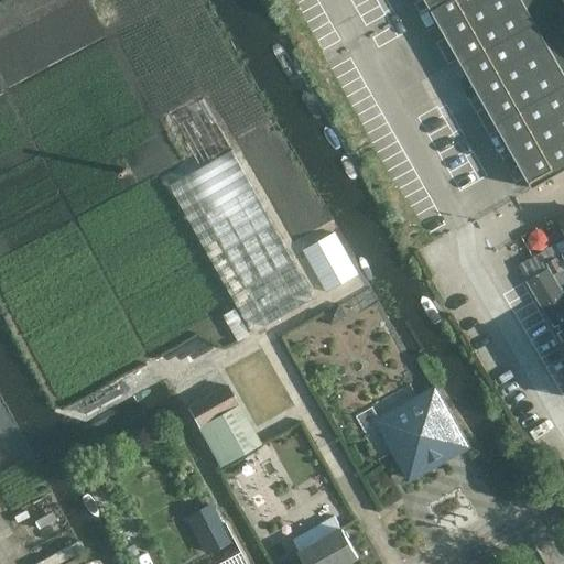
[(563,0),(429,0),(528,179),(533,188),(563,171),(563,0)]
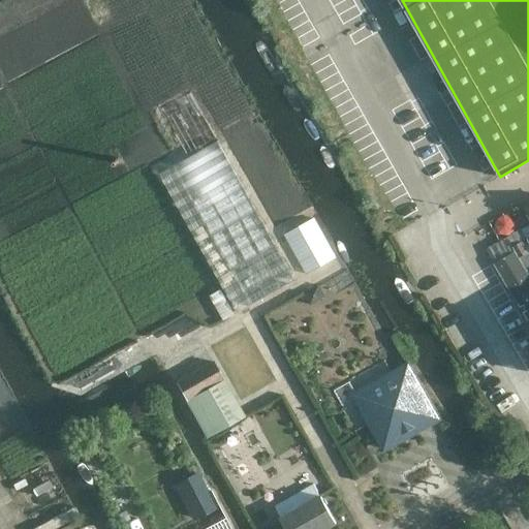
[(161,109),(188,157),(159,174),(238,313),(296,280),(218,141),(190,92),(161,109)]
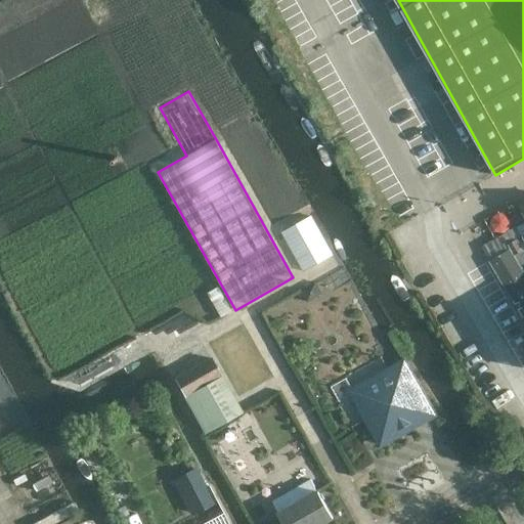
[(303,271),(332,256),(310,217),(281,232),(303,271)]
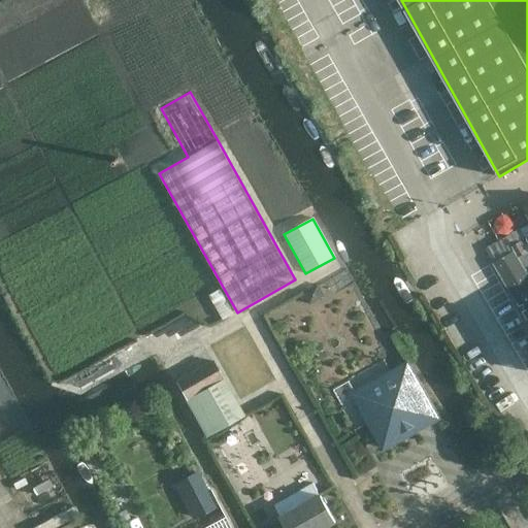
[(527,251),(518,258),(524,269),(527,266),(527,251)]
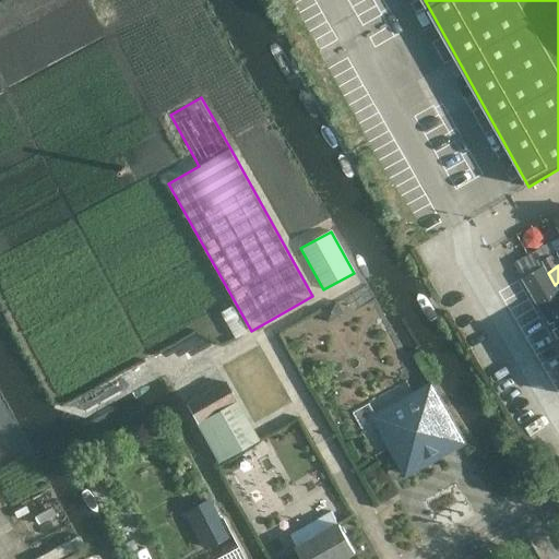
[(521,281),(546,321),(558,312),(558,292),(555,285),(548,273),(544,266),(521,281)]
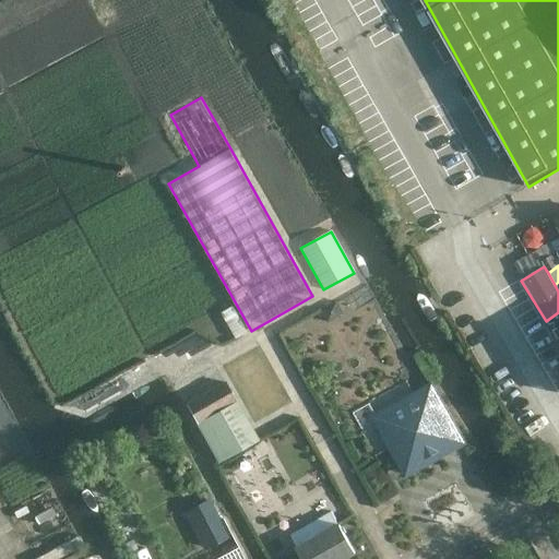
[(337,300),(320,310),(326,322),(344,312),(337,300)]
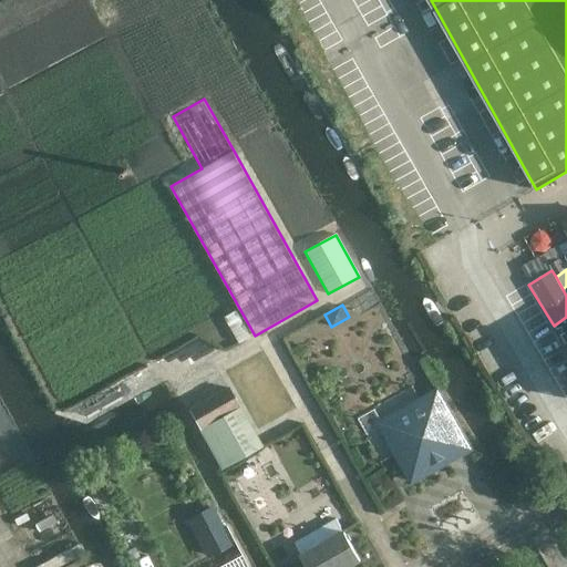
[(222,470),(263,447),(227,387),(186,409),(222,470)]
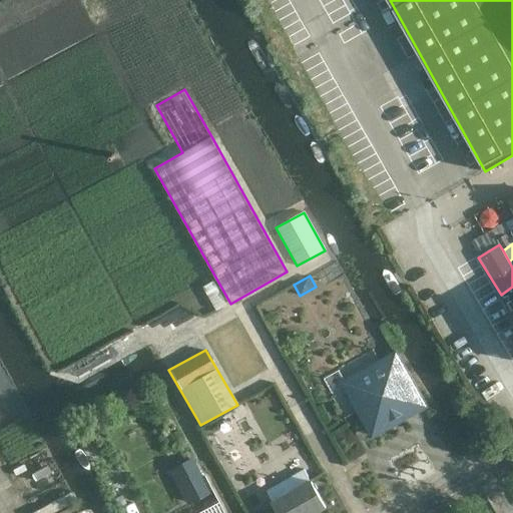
[(374,432),(421,405),(395,358),(379,367),(372,354),(340,372),(374,432)]
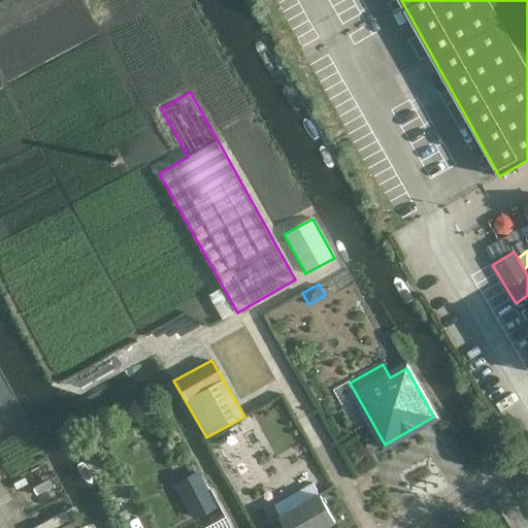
[(196,472),(176,484),(194,517),(215,506),(196,472)]
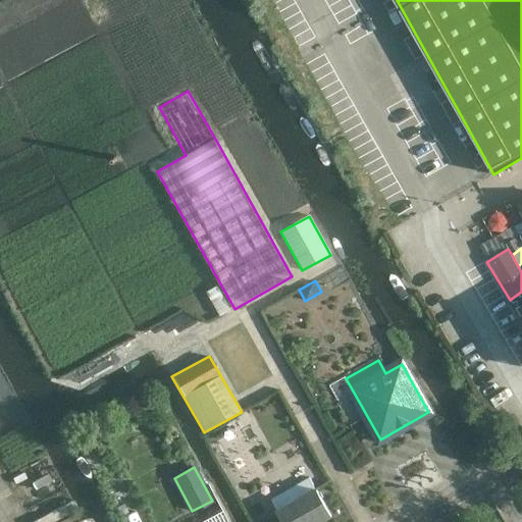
[(321,521),(331,517),(309,477),(270,499),(283,521),(321,521)]
